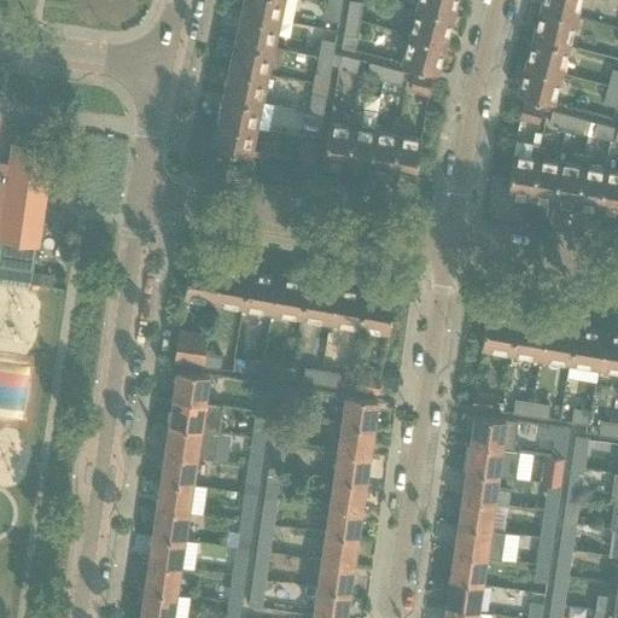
[(243,0),(242,10),(277,17),(277,18),(291,22),(295,0),(243,0)]
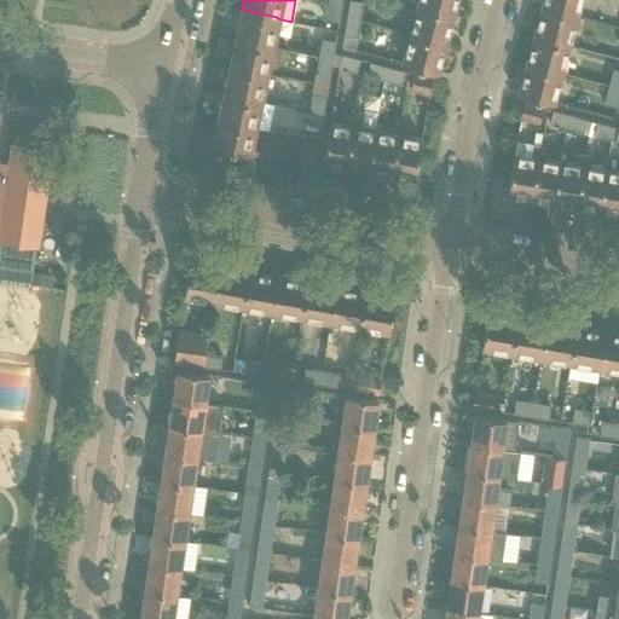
[(342,4),(328,0),(324,19),(340,22),(342,4)]
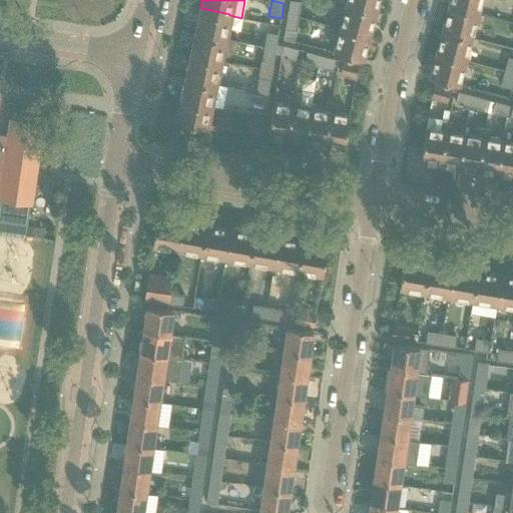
[(289,0),(287,14),(298,17),(300,2),(289,0)]
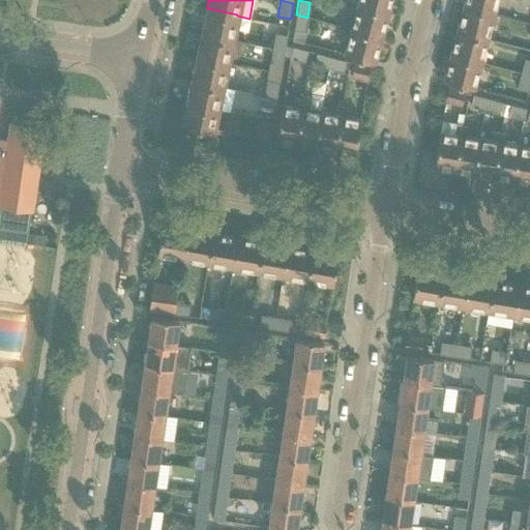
[(358,0),(357,5),(386,12),(389,0),(358,0)]
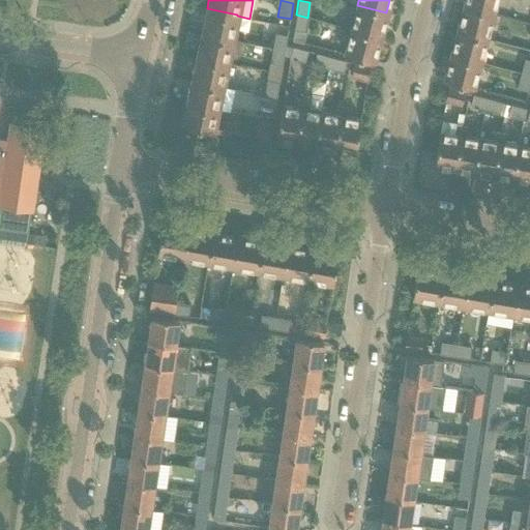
[(464,0),(463,6),(493,15),(496,0),(464,0)]
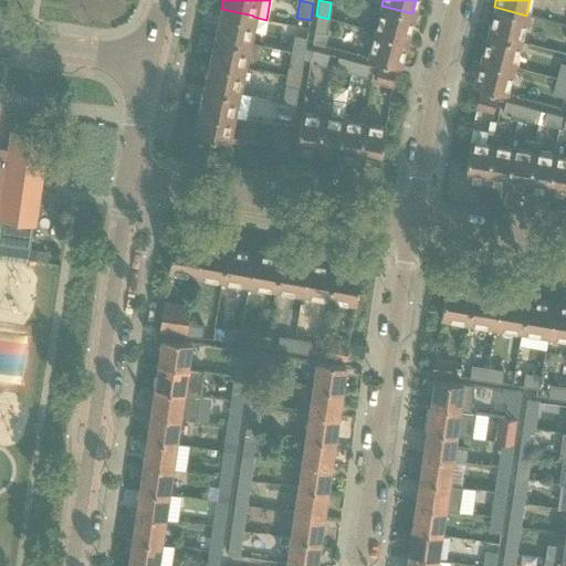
[(381,6),(375,31),(406,40),(412,13),(381,6)]
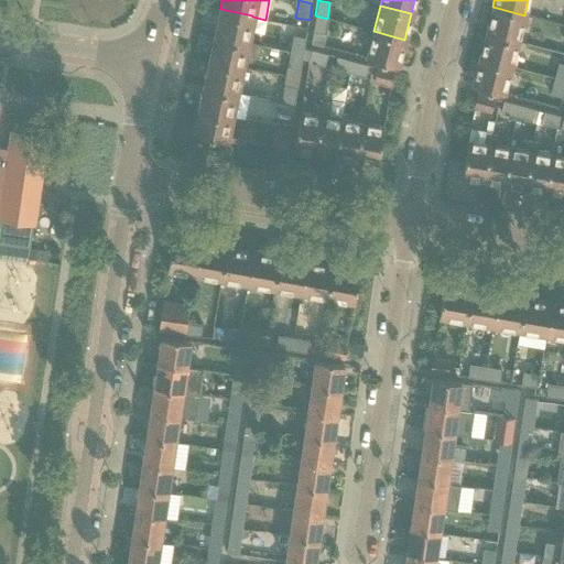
[(492,7),(486,33),(518,41),(524,15),(492,7)]
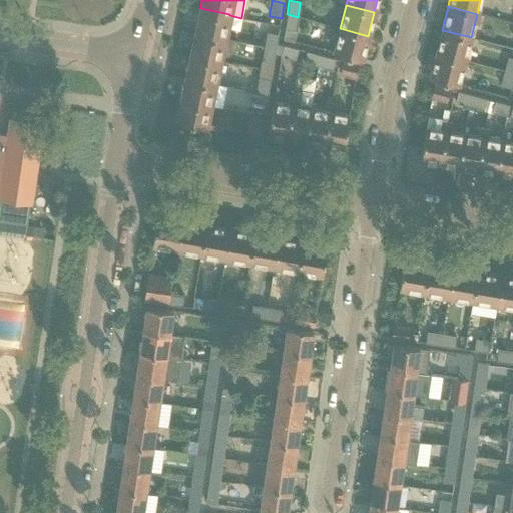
[(200,8),(195,30),(224,36),(229,14),(200,8)]
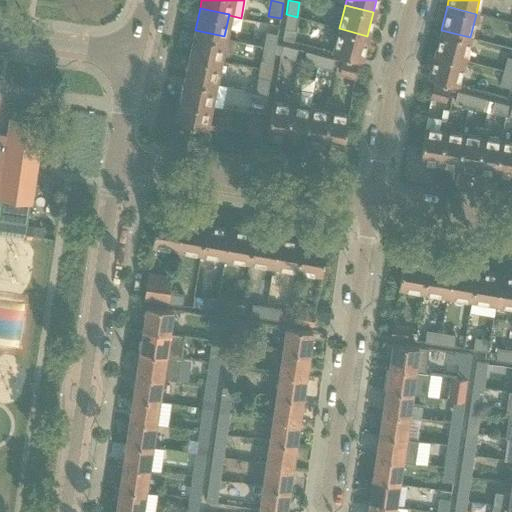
[(284,28),(282,39),(293,41),(296,30),(295,30),(297,17),(286,14),(284,28)]
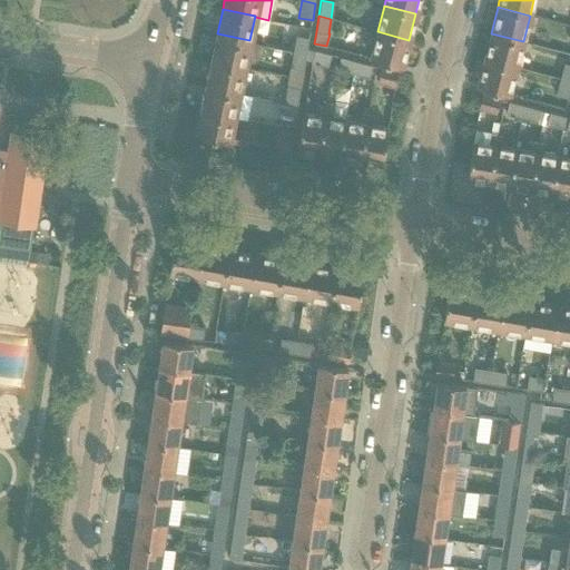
[(409,40),(377,31),(371,58),(402,66),(409,40)]
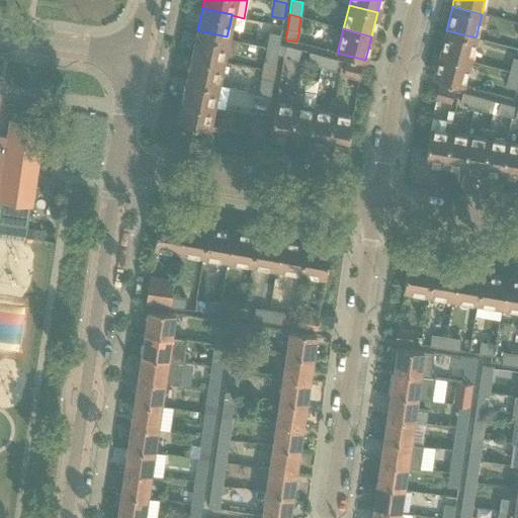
[(197,30),(192,53),(222,60),(225,50),(238,52),(240,39),(227,36),(197,30)]
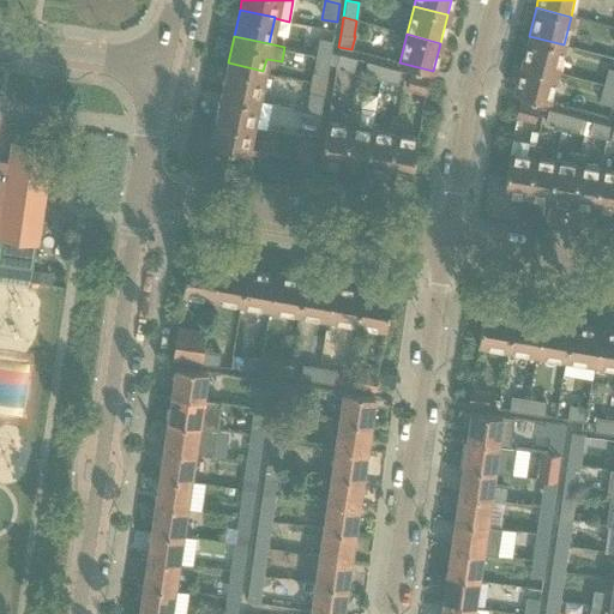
[(529,36),(522,64),(555,73),(564,44),(529,36)]
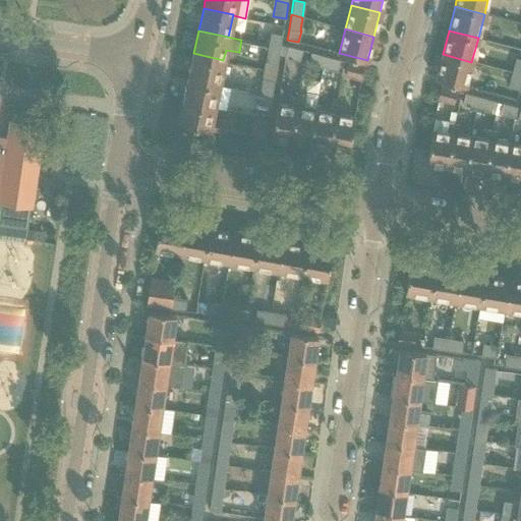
[(269,33),(267,46),(280,48),(282,35),(269,33)]
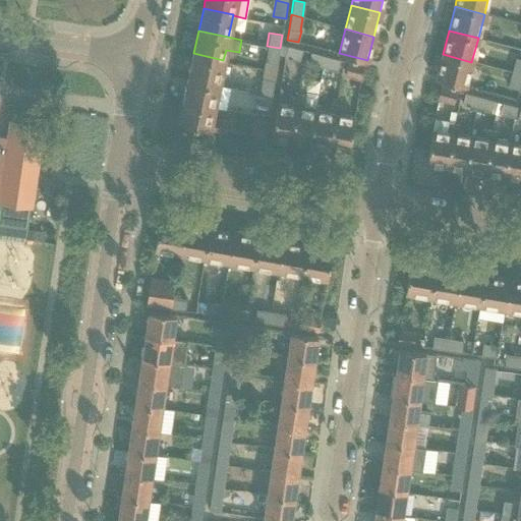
[(280,48),(267,46),(265,61),(277,63),(280,48)]
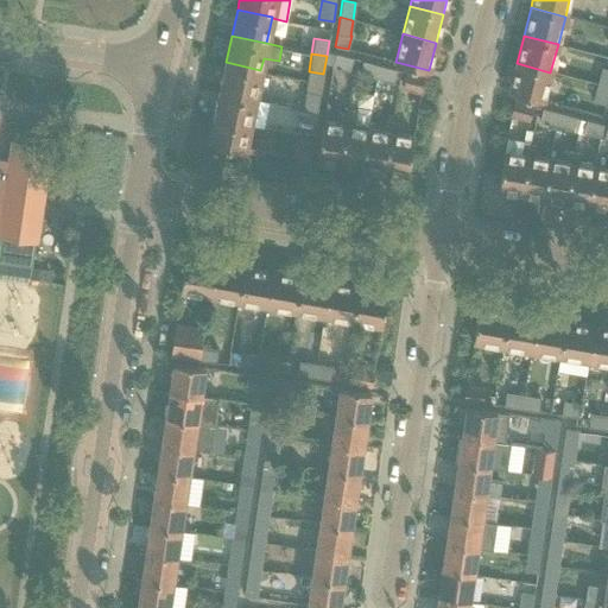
[(335,55),(333,68),(349,73),(353,59),(335,55)]
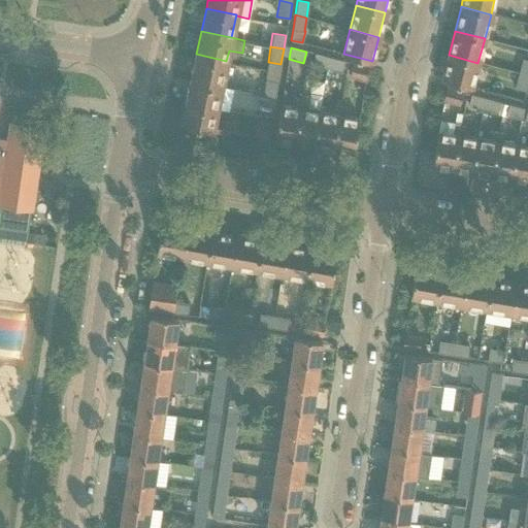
[(196,54),(192,76),(222,84),(226,61),(196,54)]
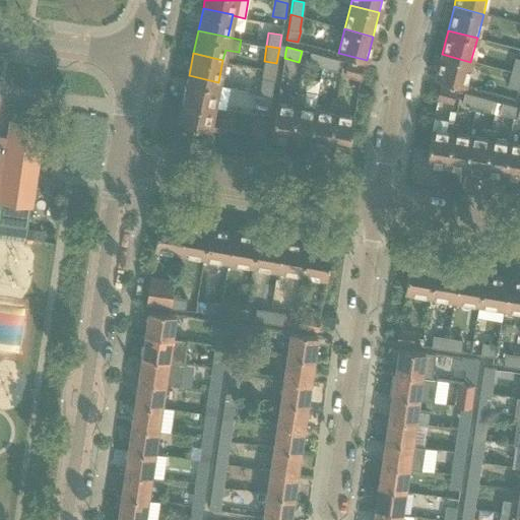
[(307,62),(322,66),(324,57),(309,53),(307,62)]
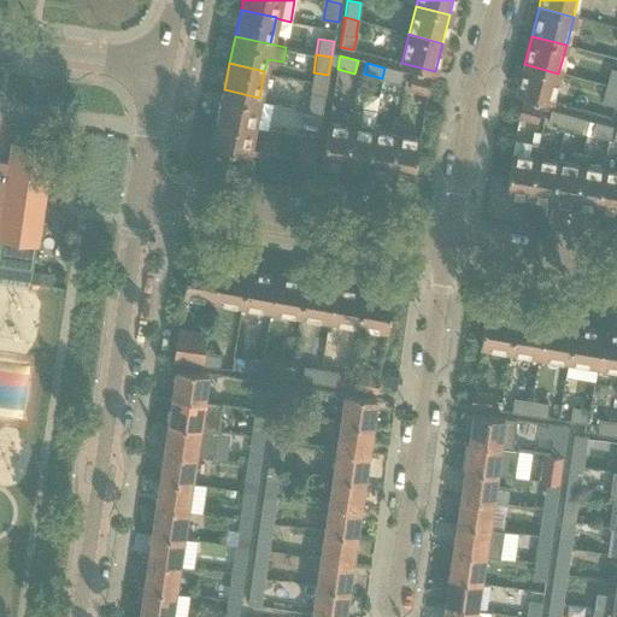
[(558,74),(524,64),(516,93),(551,103),(558,74)]
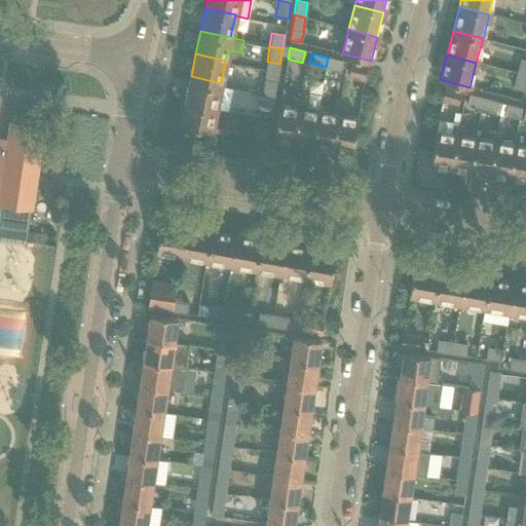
[(328,58),(326,67),(339,71),(342,61),(328,58)]
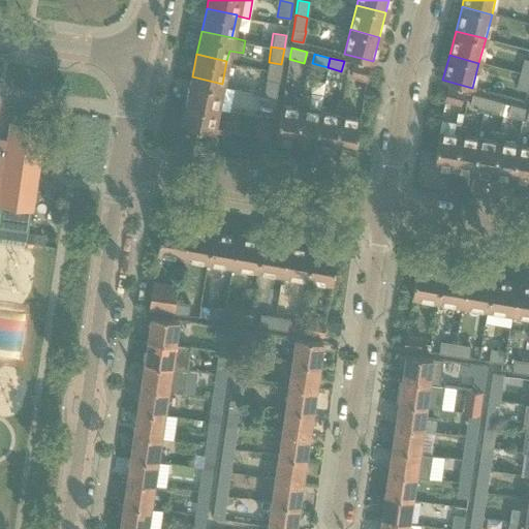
[(528,61),(524,60),(520,74),(528,76),(528,61)]
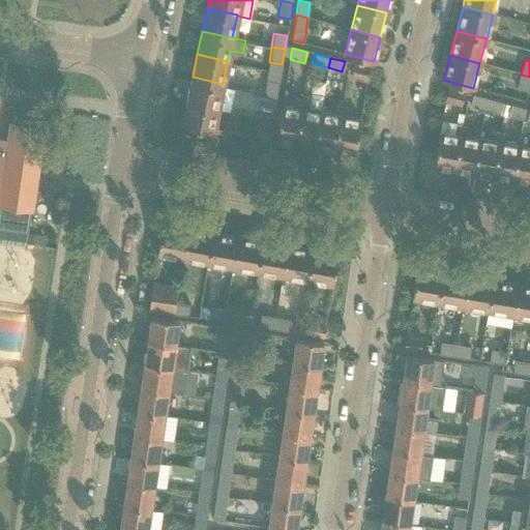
[(351,75),(366,79),(370,67),(354,63),(351,75)]
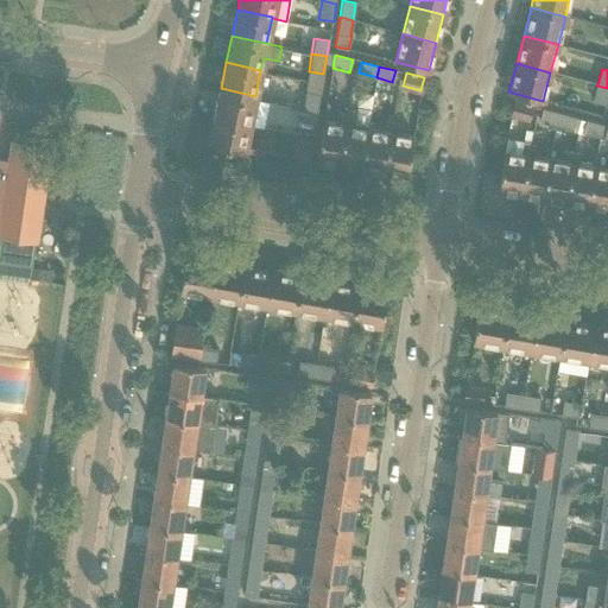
[(607,97),(607,88),(597,86),(593,102),(606,106),(607,97)]
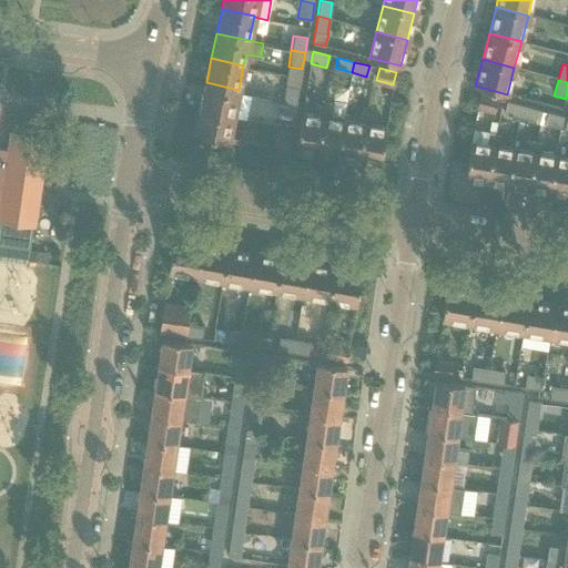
[(206,82),(201,107),(233,114),(239,90),(206,82)]
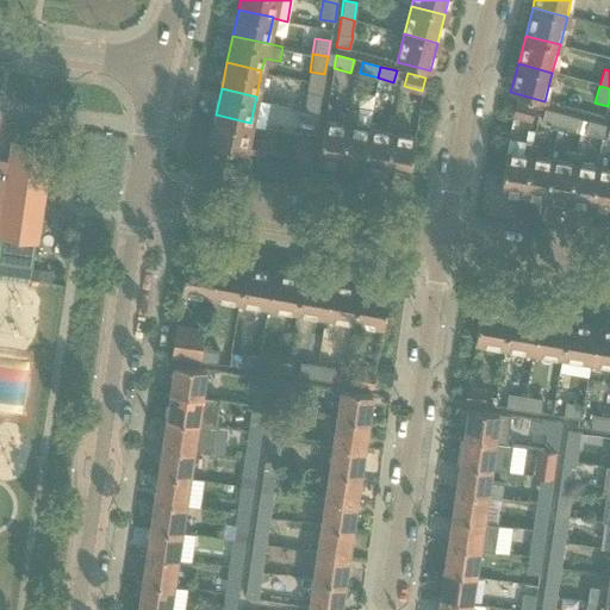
[(306,93),(304,106),(318,110),(321,95),(306,93)]
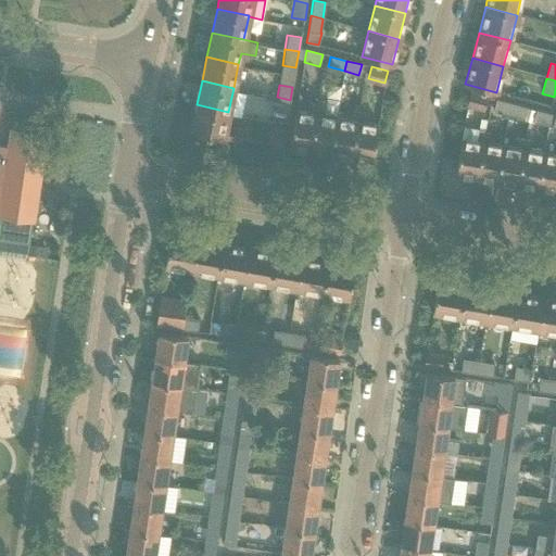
[(467,104),(483,110),(487,97),(470,92),(467,104)]
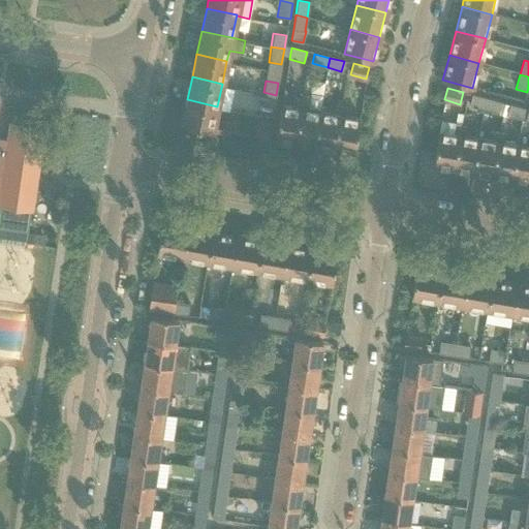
[(276,95),(263,92),(260,110),(274,112),(276,95)]
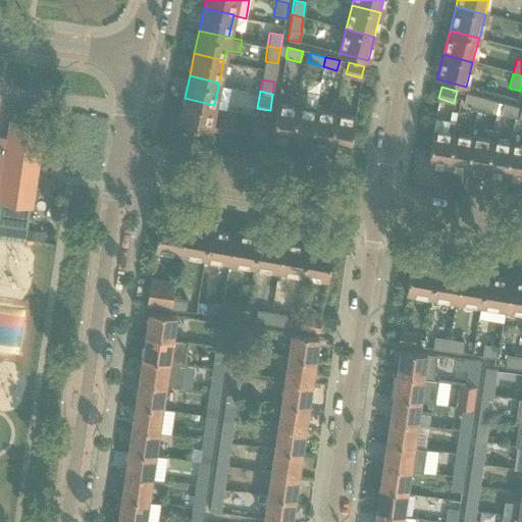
[(465,93),(463,104),(476,108),(479,97),(465,93)]
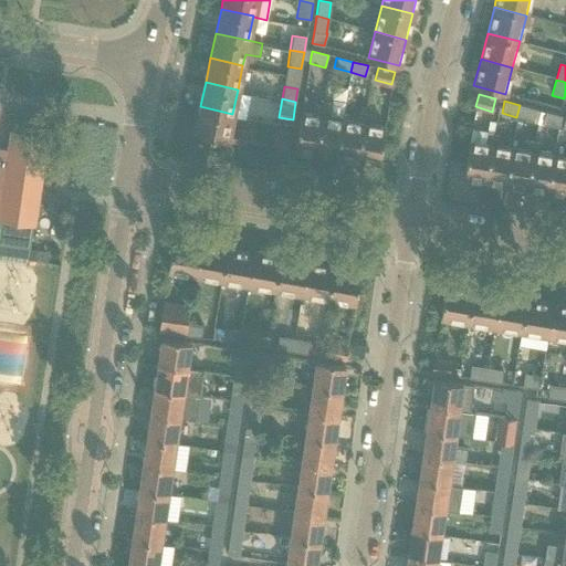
[(294,148),(315,152),(323,106),(316,105),(315,115),(300,113),(294,148)]
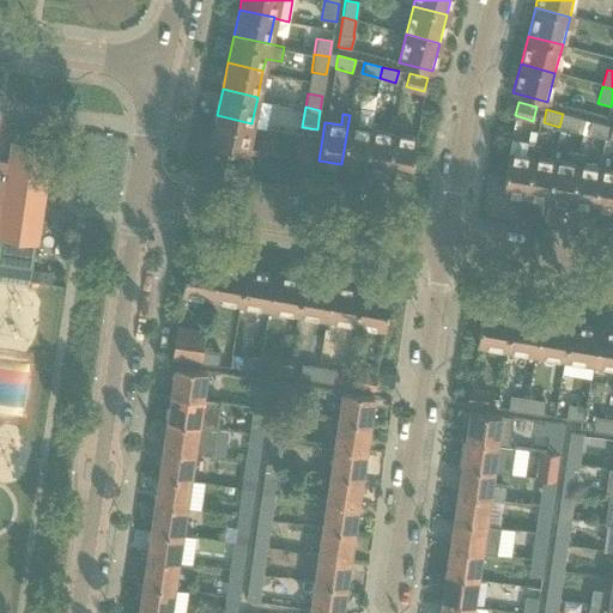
[(563,114),(559,127),(577,132),(581,119),(563,114)]
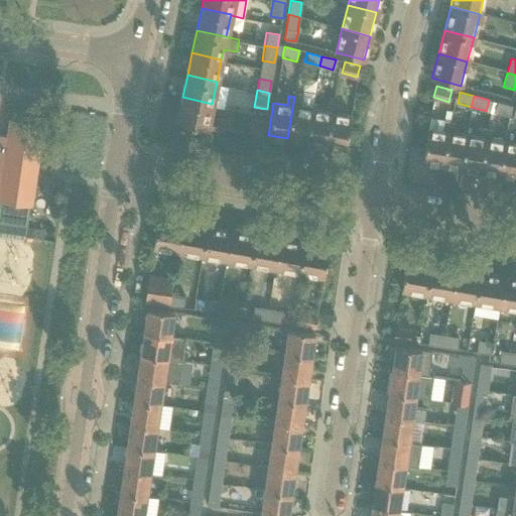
[(212,104),(182,97),(177,120),(223,130),(225,118),(209,115),(212,104)]
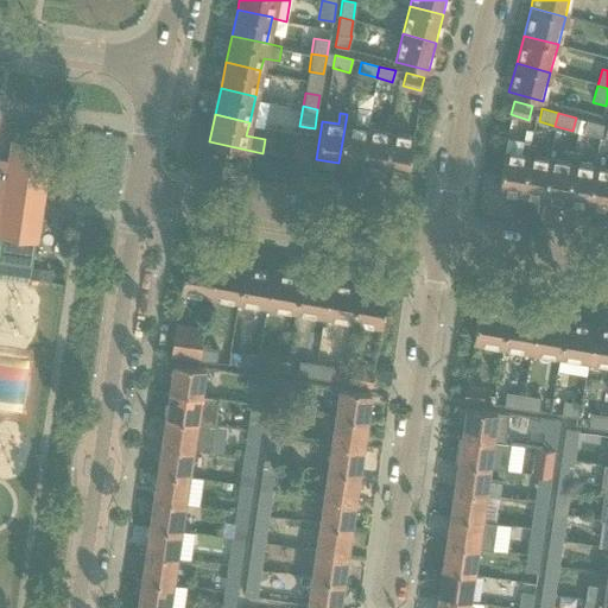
[(339,163),(361,166),(368,128),(353,126),(354,115),(347,114),(339,163)]
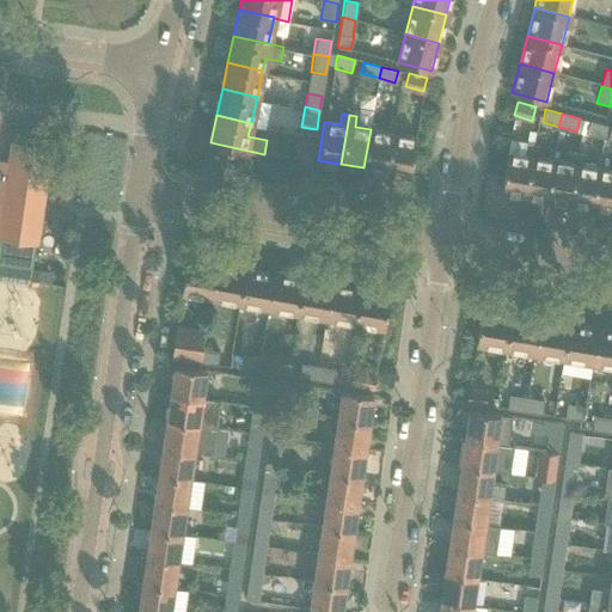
[(363,167),(386,171),(395,122),(387,121),(385,132),(371,129),(363,167)]
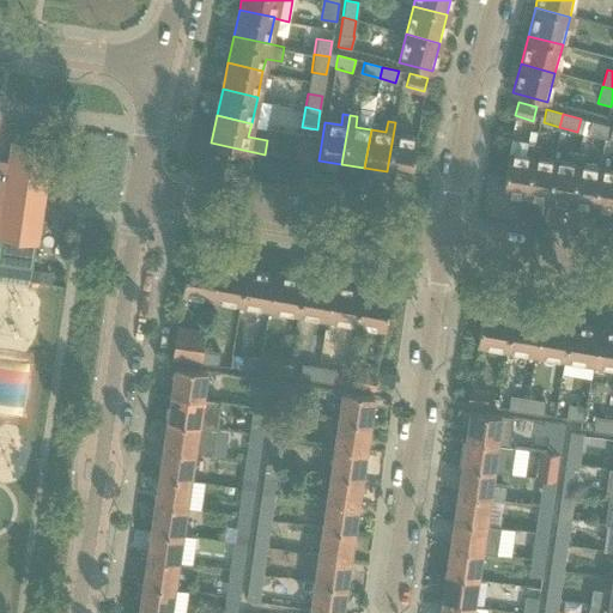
[(395,122),(387,171),(410,176),(417,138),(400,134),(401,123),(395,122)]
